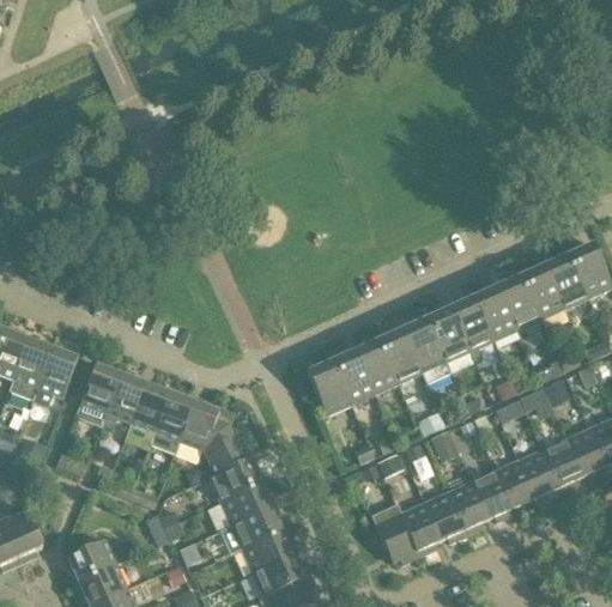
[(0,0),(0,14),(2,8),(7,10),(10,0),(0,0)]
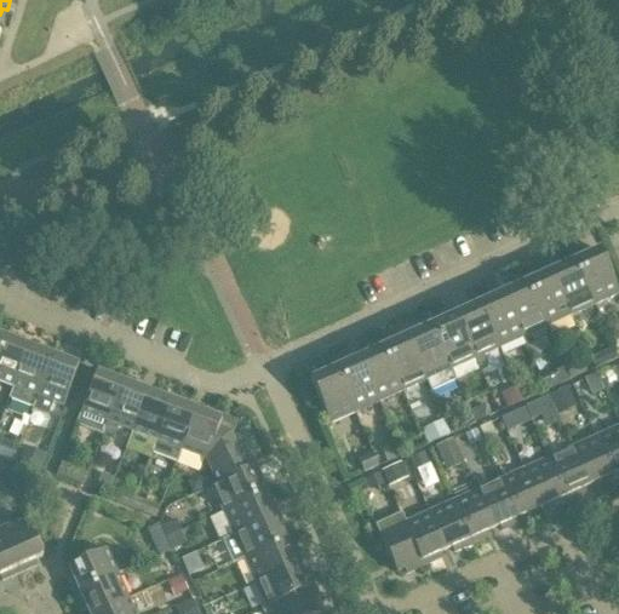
[(573,252),(595,302),(618,291),(618,288),(601,246),(584,253),(583,248),(573,252)]
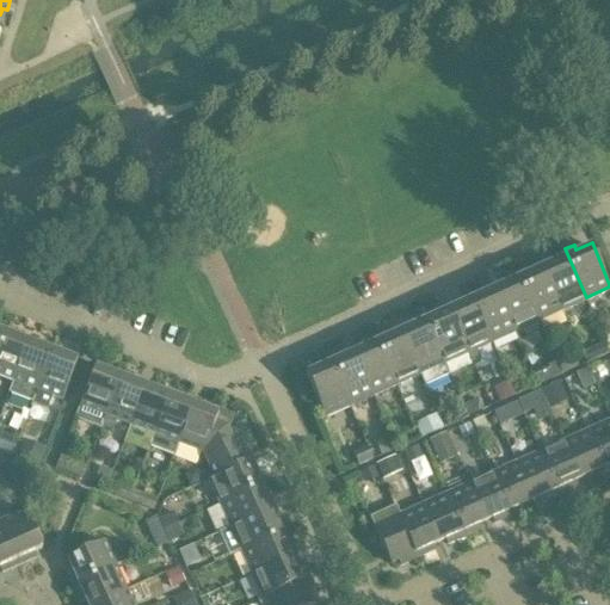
[(550,261),(543,265),(564,308),(586,297),(565,248),(548,257),(550,261)]
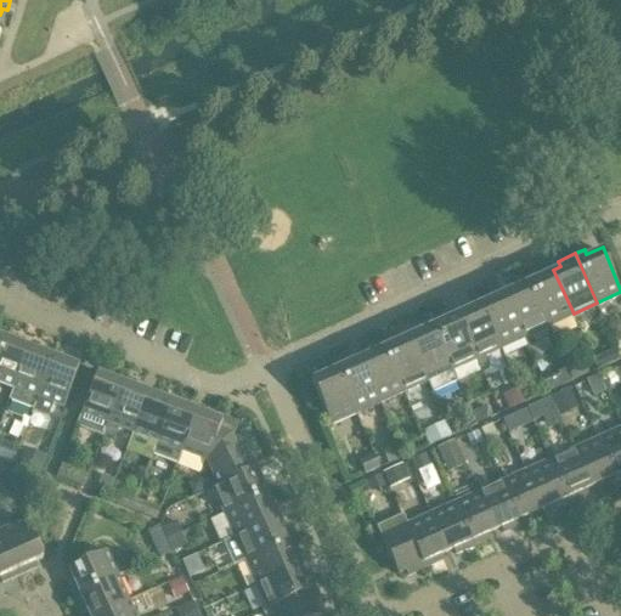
[(574,314),(553,270),(538,276),(536,271),(526,275),(549,325),(574,314)]
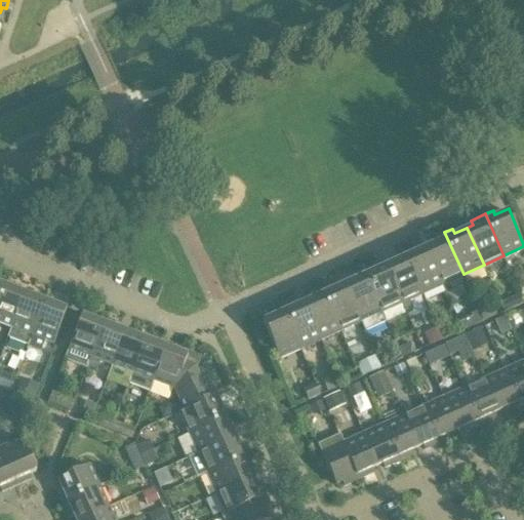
[(432,243),(426,245),(443,283),(448,280),(451,284),(462,280),(461,274),(464,274),(444,232),(430,238),(432,243)]
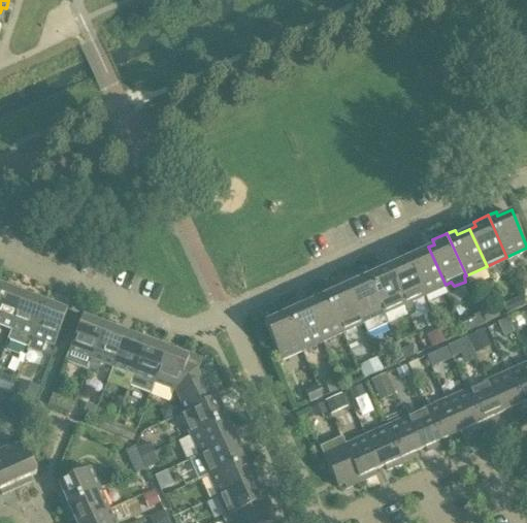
[(415,248),(406,252),(425,293),(446,285),(428,247),(417,253),(415,248)]
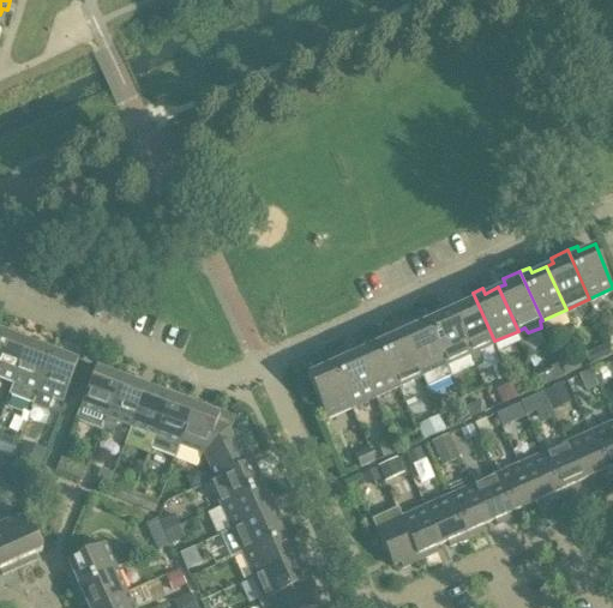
[(451,308),(470,351),(472,351),(475,360),(484,356),(480,348),(494,341),(473,293),(457,300),(460,305),(451,308)]
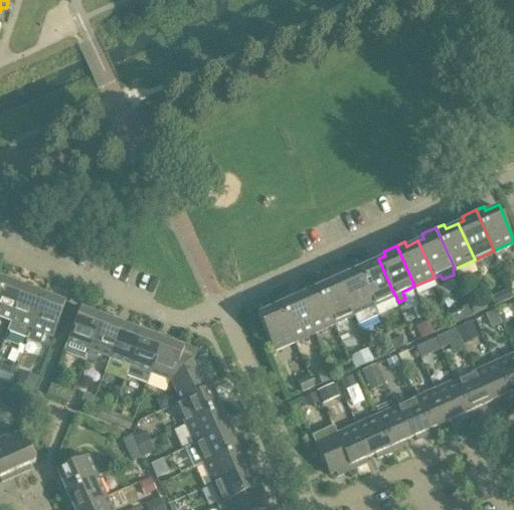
[(364,260),(356,264),(374,304),(394,295),(378,259),(366,265),(364,260)]
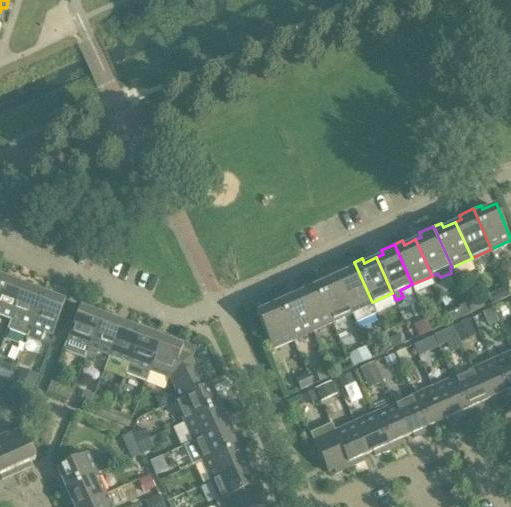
[(372,302),(354,262),(346,265),(348,269),(336,275),(352,311),(353,311),(357,320),(376,311),(372,302)]
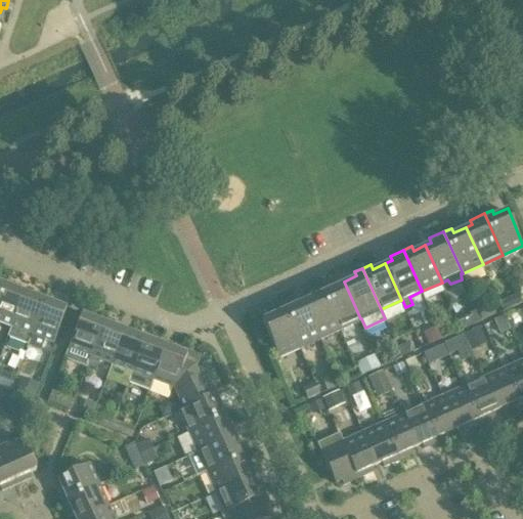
[(0,293),(0,319),(12,325),(13,321),(26,292),(19,289),(22,285),(6,278),(0,293)]
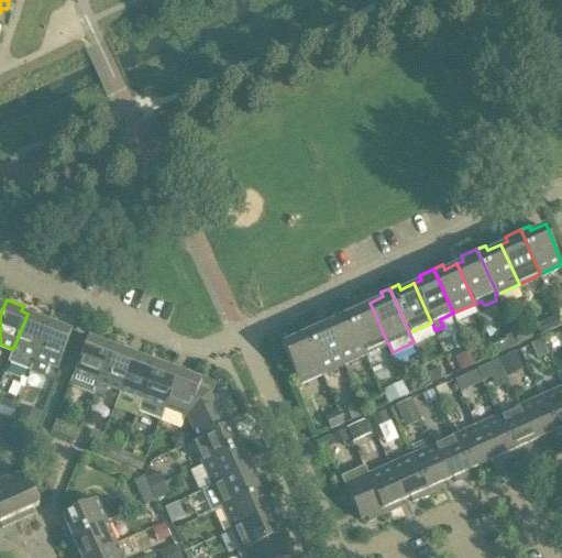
[(387,342),(370,303),(356,308),(354,304),(345,308),(365,352),(387,342)]
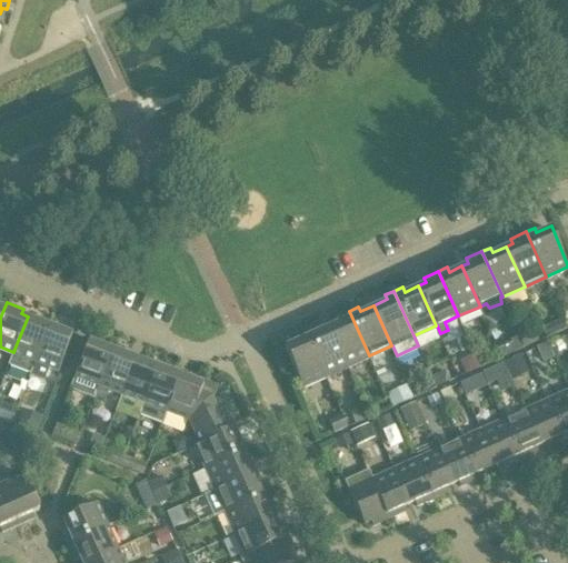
[(344,319),(329,325),(344,355),(348,365),(369,355),(349,311),(341,314),(344,319)]
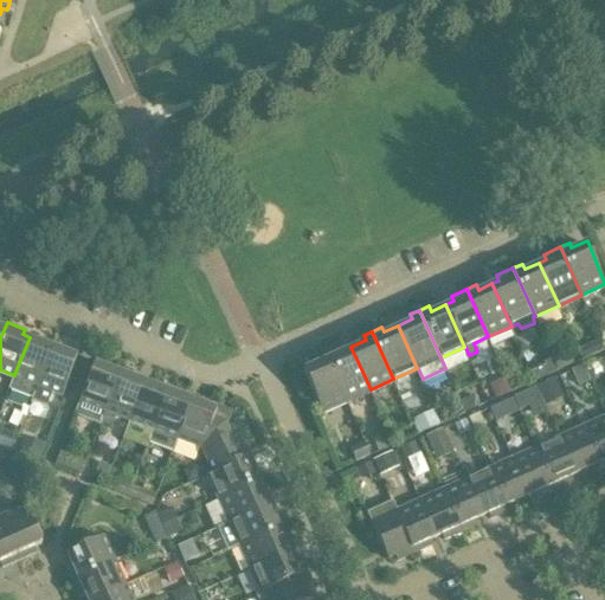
[(15,372),(14,375),(11,386),(33,395),(38,385),(56,341),(38,334),(36,339),(30,337),(15,372)]
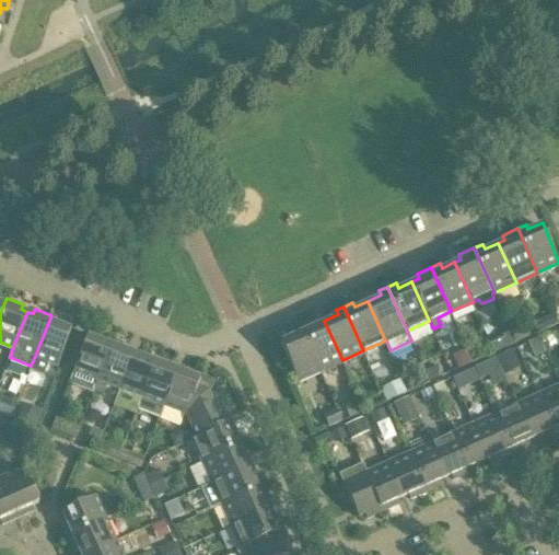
[(558,316),(556,310),(534,321),(538,330),(558,320),(558,316)]
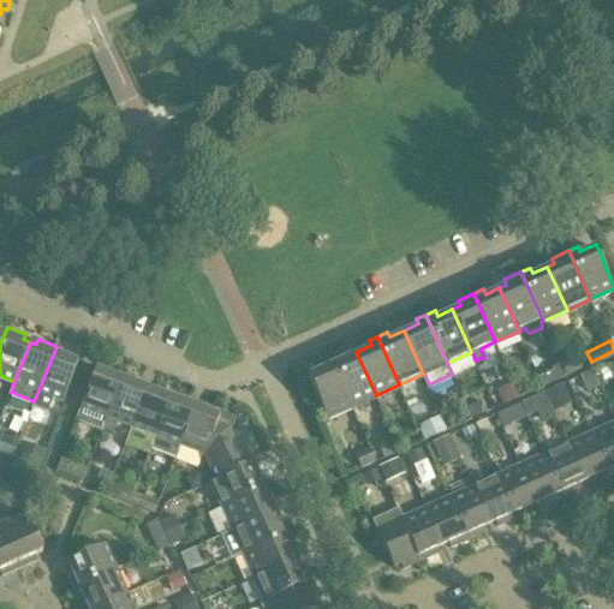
[(39,390),(34,401),(48,406),(53,396),(64,400),(78,362),(71,358),(73,353),(57,346),(39,390)]
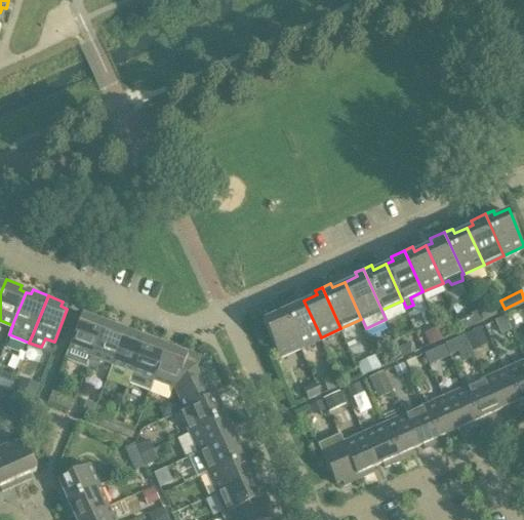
[(298,303),(296,298),(282,305),(295,334),(300,347),(321,337),(317,328),(304,301),(298,303)]
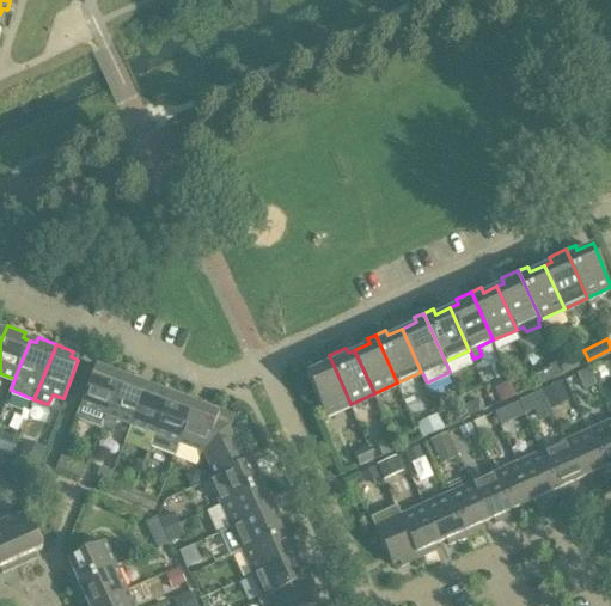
[(344,390),(329,355),(319,360),(322,365),(306,372),(327,415),(350,404),(344,390)]
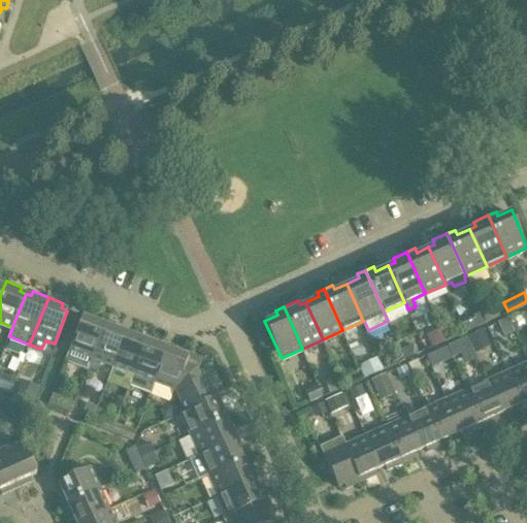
[(499,307),(485,314),(488,320),(502,314),(499,307)]
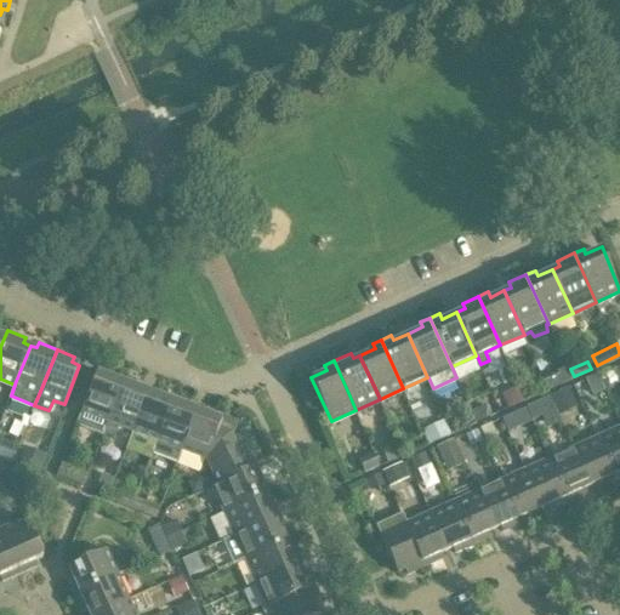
[(550,388),(573,377),(567,365),(544,375),(550,388)]
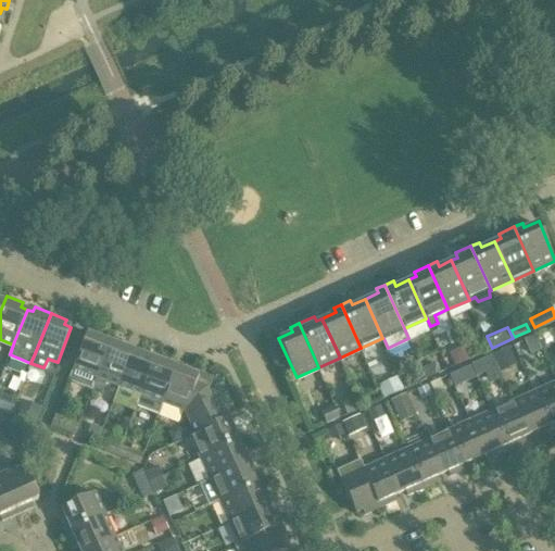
[(87,332),(70,378),(93,387),(98,376),(99,371),(112,336),(96,329),(95,334),(87,332)]
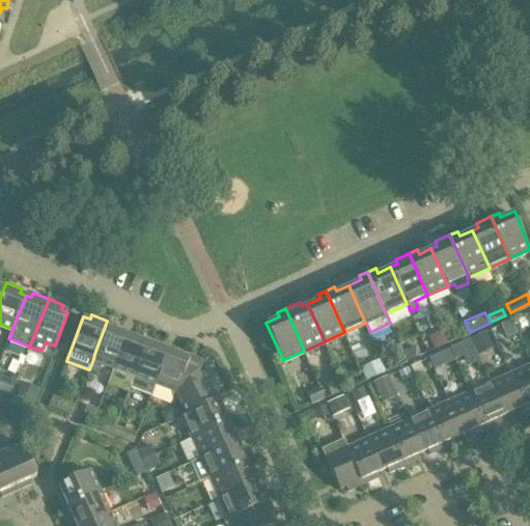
[(93,359),(94,359),(89,370),(98,375),(103,362),(114,366),(115,362),(127,333),(120,331),(122,326),(107,321),(94,354),(93,359)]
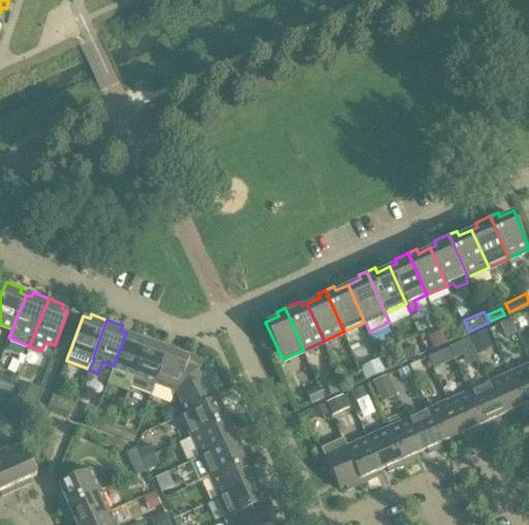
[(441,327),(429,332),(435,346),(447,340),(441,327)]
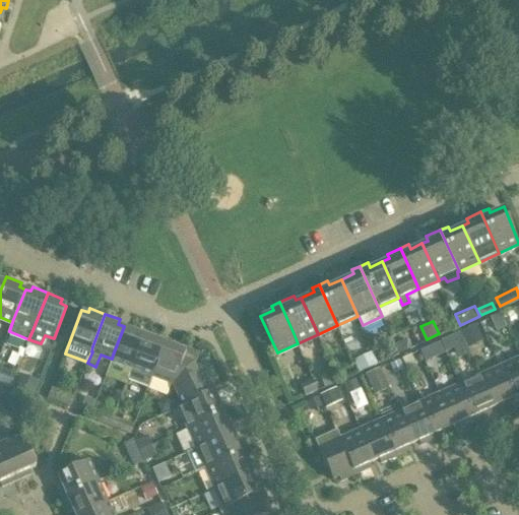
[(474,322),(462,327),(468,342),(480,336),(474,322)]
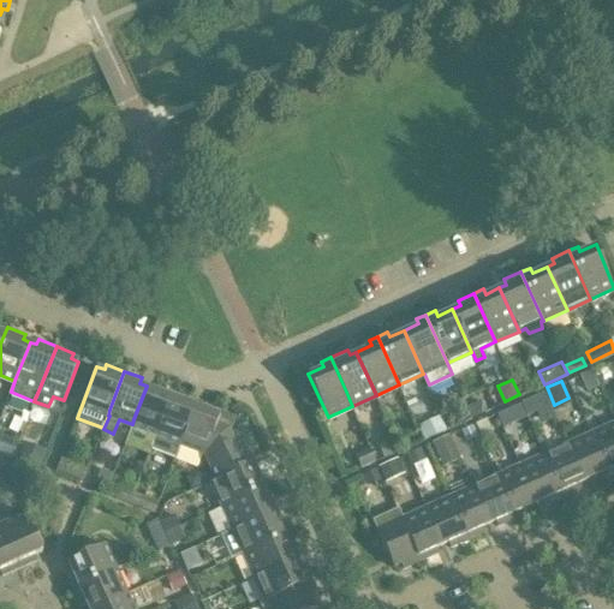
[(133,419),(132,424),(156,434),(160,423),(173,389),(155,382),(153,388),(147,386),(133,419)]
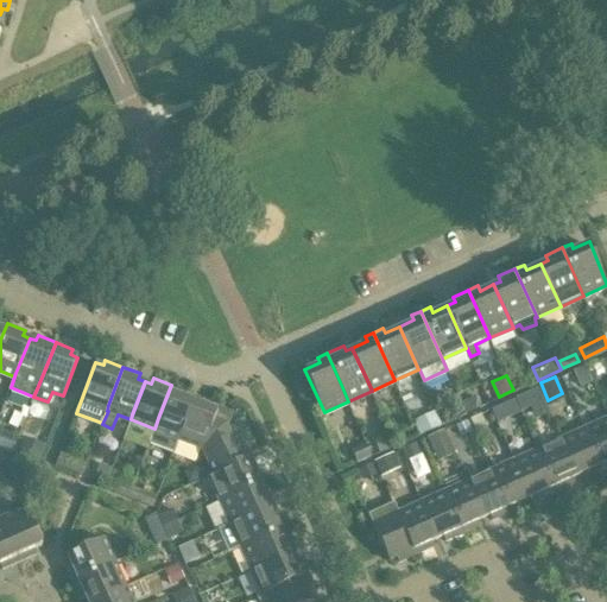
[(155,429),(150,439),(174,449),(178,438),(193,399),(187,397),(188,392),(171,385),(158,418),(155,429)]
